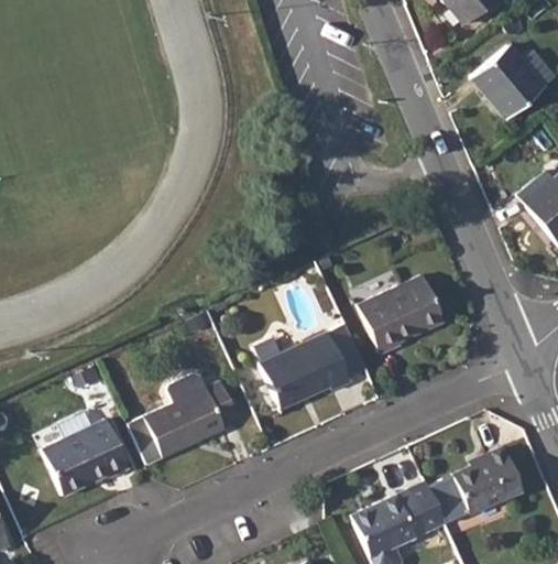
[(446,0),(466,22),(493,0),(446,0)]
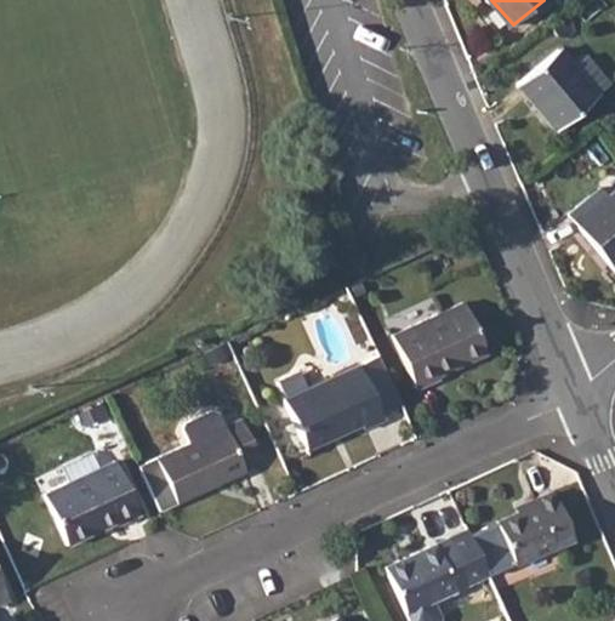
[(563,47),(520,84),(559,130),(614,83),(614,80),(591,55),(579,66),(563,47)]
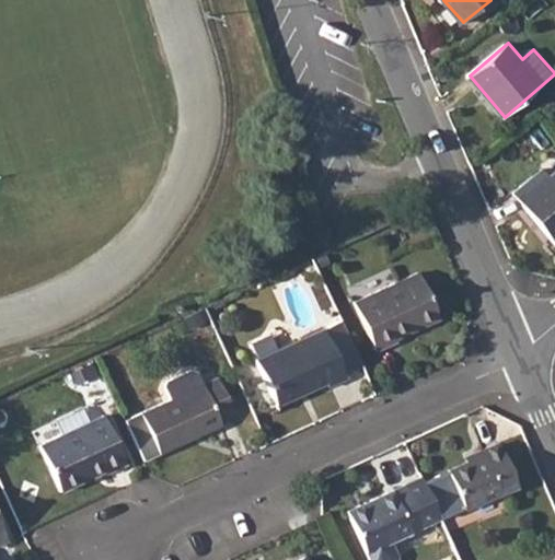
[(554,181),(551,176),(545,168),(516,194),(554,238),(554,181)]
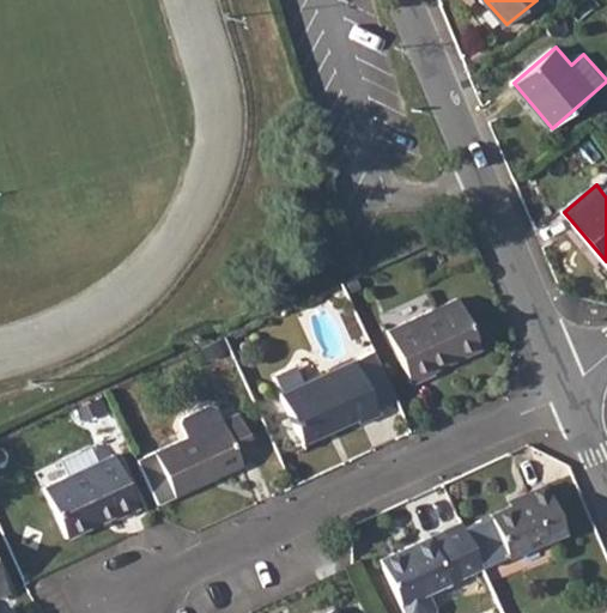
[(463,298),(392,331),(402,353),(416,382),(438,372),(437,370),(485,347),(463,298)]
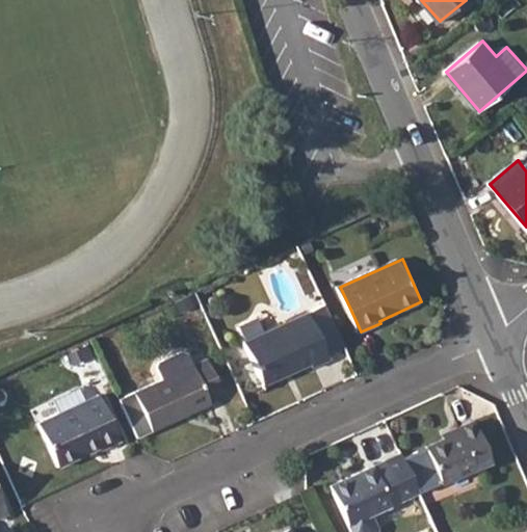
[(311,313),(247,341),(268,386),(316,363),(318,367),(333,361),(331,355),(316,323),(311,313)]
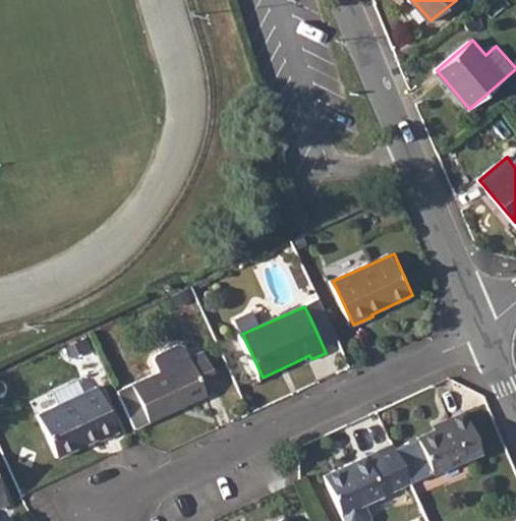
[(309,316),(324,348),(342,340),(329,308),(309,316)]
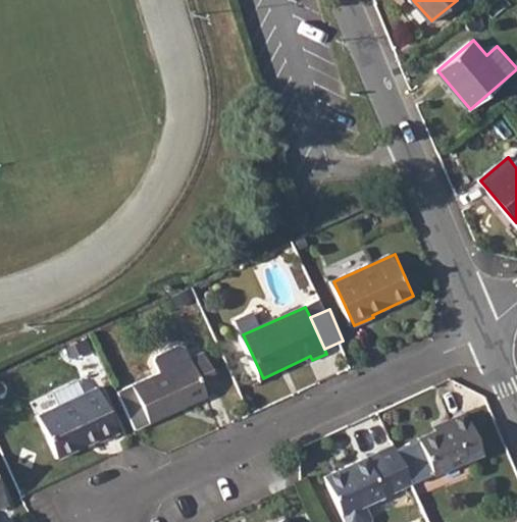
[(162,372),(135,384),(152,422),(210,396),(207,390),(221,385),(206,352),(191,359),(186,348),(181,346),(159,355),(157,361),(162,372)]
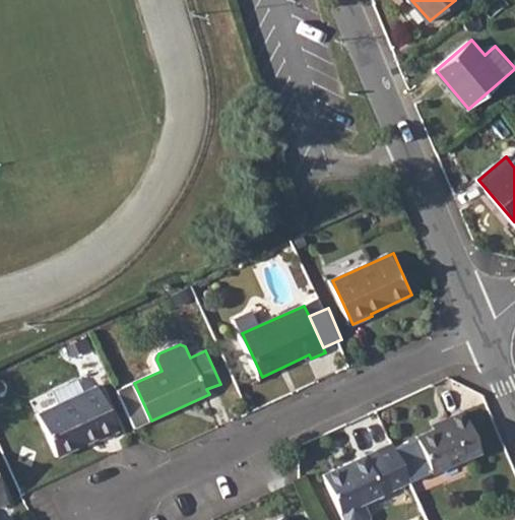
[(60,403),(40,411),(59,455),(100,436),(102,438),(120,430),(100,385),(86,391),(80,378),(54,389),(60,403)]
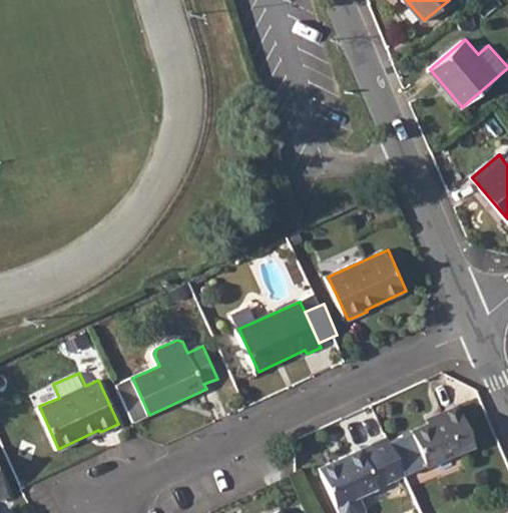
[(446,417),(413,431),(428,466),(477,444),(461,407),(445,413),(446,417)]
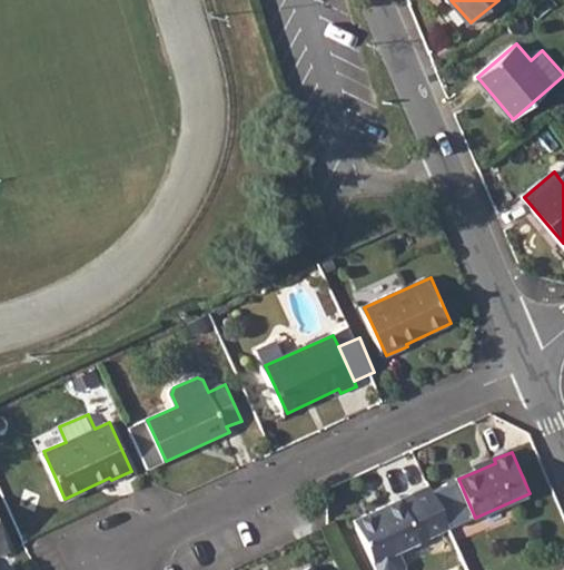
[(453,527),(433,487),(357,522),(376,562),(378,569),(407,569),(408,568),(401,551),(453,527)]
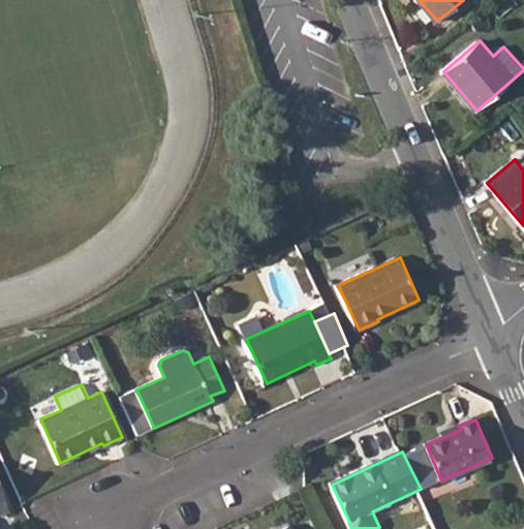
[(0,486),(0,516),(11,511),(0,486)]
